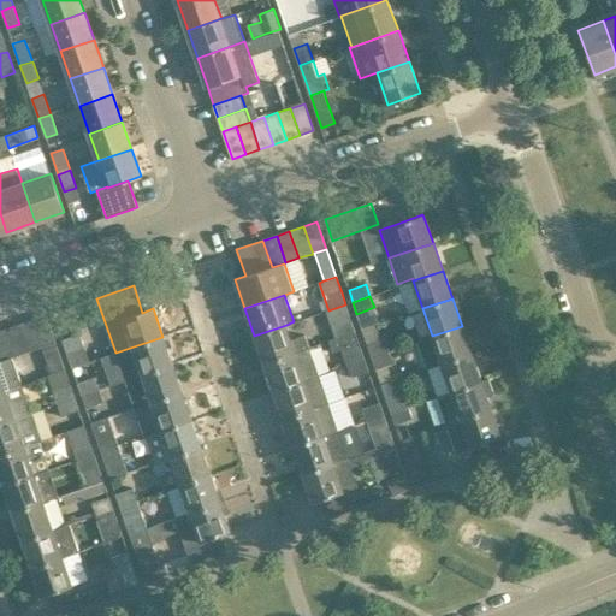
[(355,332),(350,317),(345,304),(329,311),(338,337),(338,338),(355,332)]
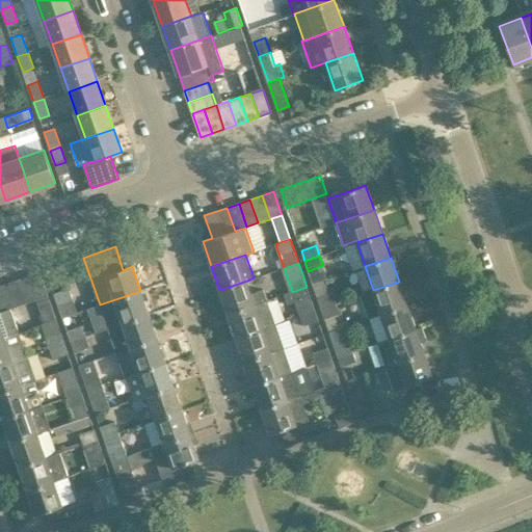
[(48,295),(40,272),(28,276),(35,299),(48,295)]
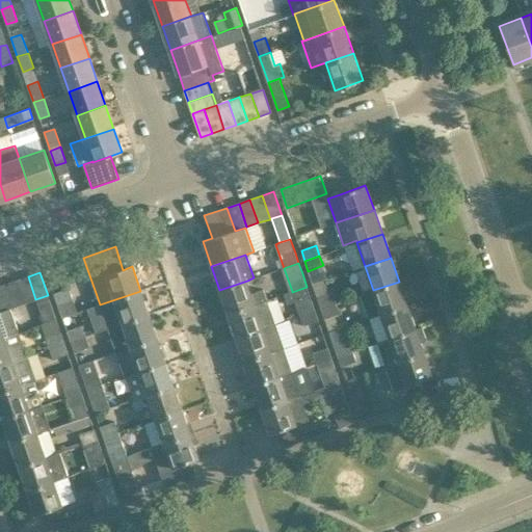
[(35,299),(28,276),(17,281),(25,303),(35,299)]
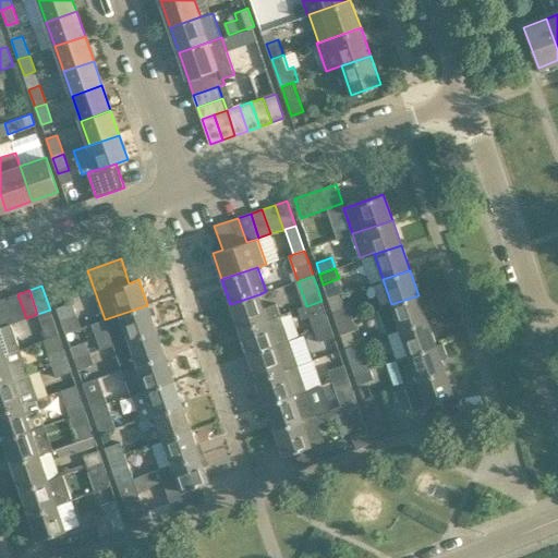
[(26,318),(17,294),(5,299),(14,323),(26,318)]
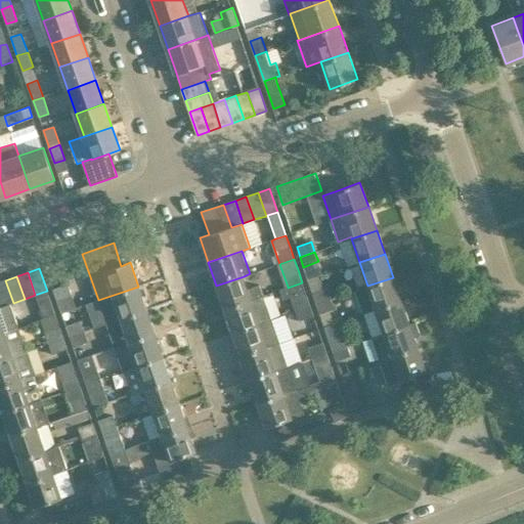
[(224,309),(263,296),(260,286),(248,290),(244,276),(216,286),(224,309)]
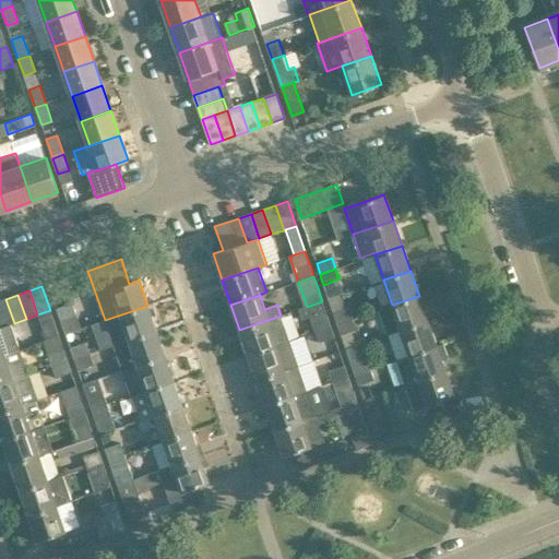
[(428,321),(419,296),(392,305),(378,310),(387,335),(401,330),(428,321)]
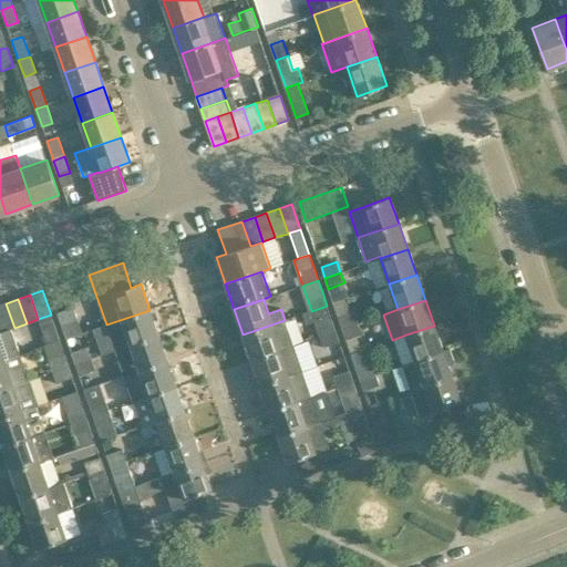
[(14,328),(6,303),(0,305),(0,327),(1,332),(11,329),(14,328)]
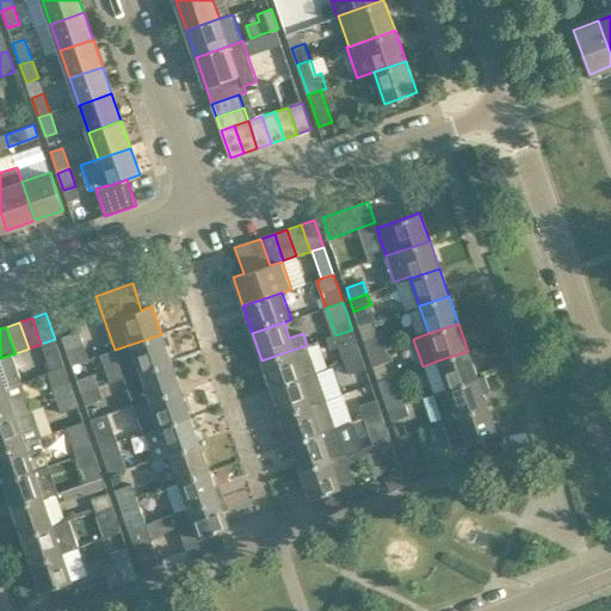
[(362,356),(358,345),(352,329),(335,335),(335,334),(326,338),(331,349),(339,346),(345,362),(362,356)]
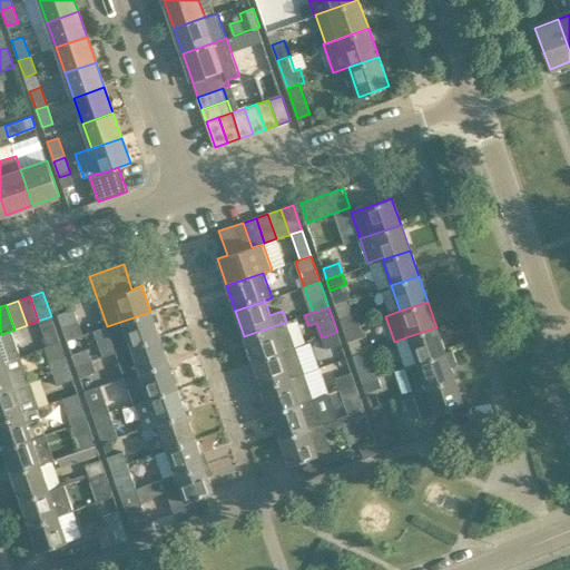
[(57,314),(61,326),(78,321),(74,308),(57,314)]
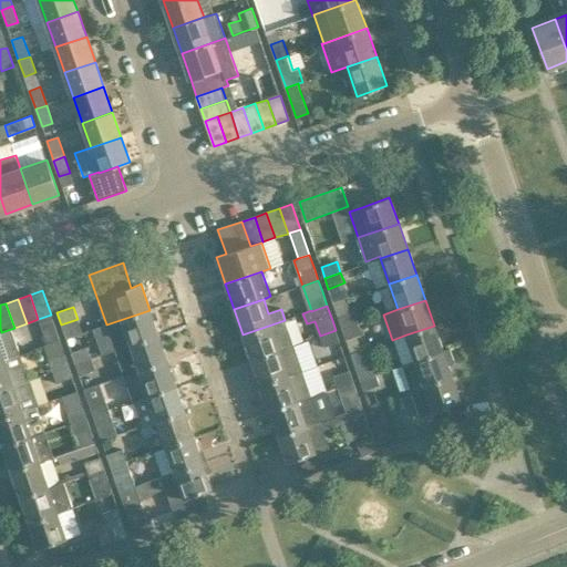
[(158,336),(150,310),(106,325),(115,350),(158,336)]
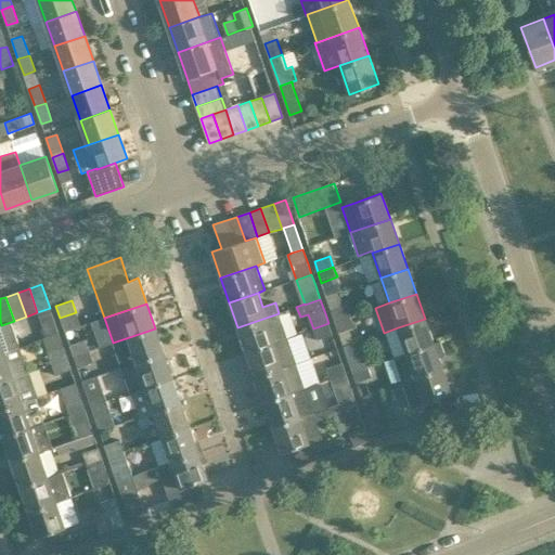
[(347,306),(331,311),(335,321),(350,315),(347,306)]
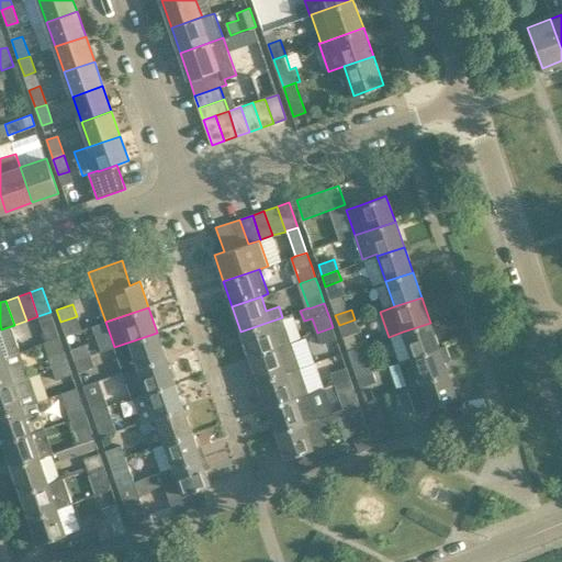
[(291,343),(282,317),(240,332),(249,357),(291,343)]
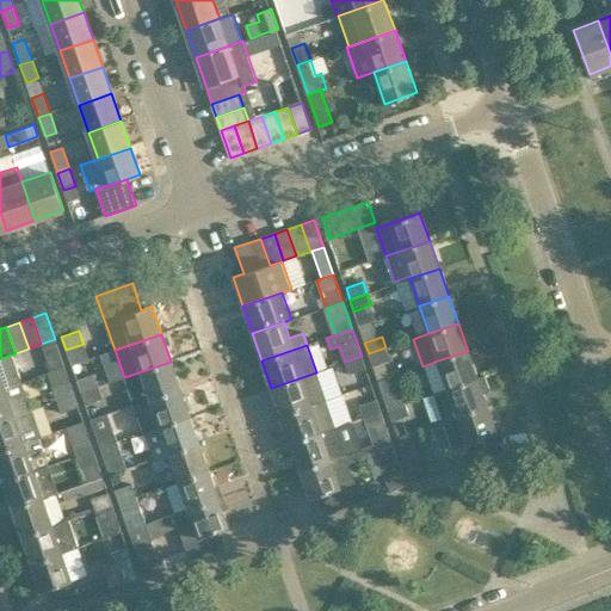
[(390,359),(386,347),(369,353),(372,365),(390,359)]
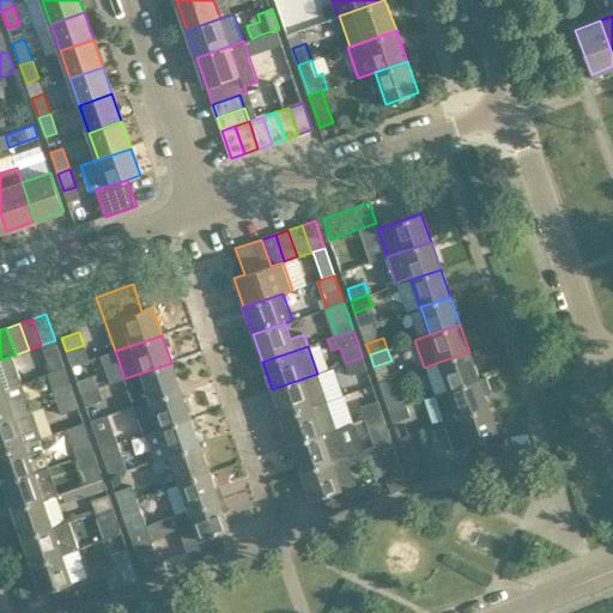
[(479,380),(469,352),(439,362),(449,389),(479,380)]
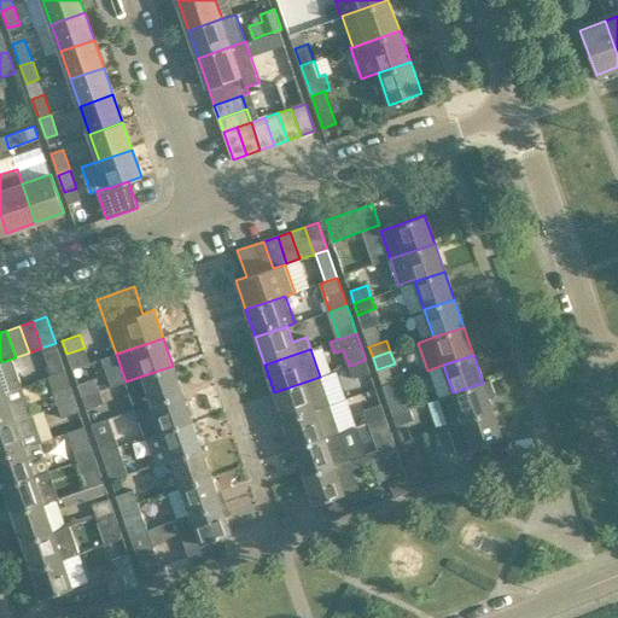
[(22,386),(12,359),(1,362),(0,356),(0,394),(5,392),(22,386)]
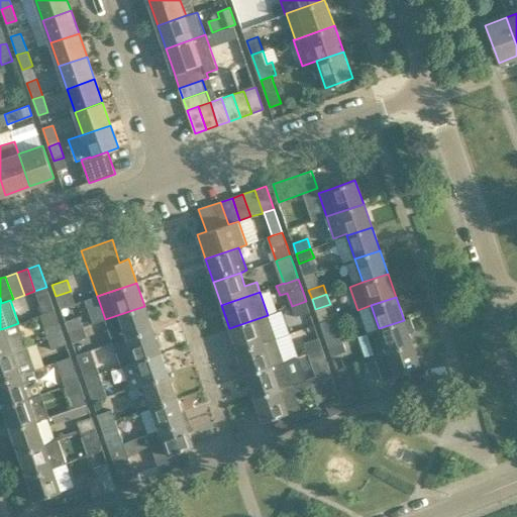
[(310,311),(306,301),(292,306),(295,316),(310,311)]
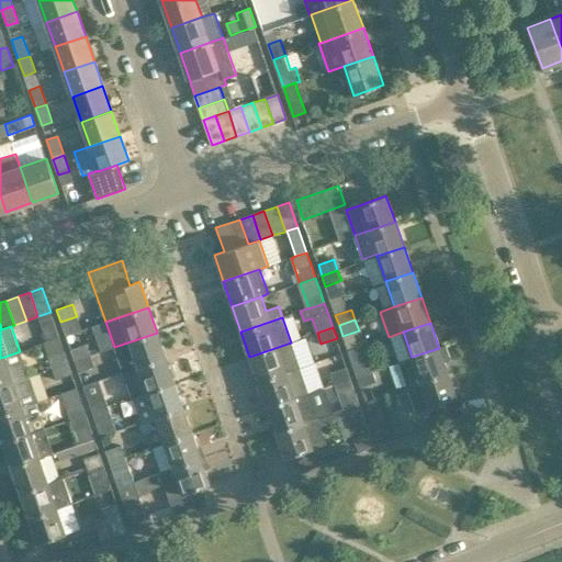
[(157,333),(114,347),(120,363),(127,360),(131,369),(166,357),(157,333)]
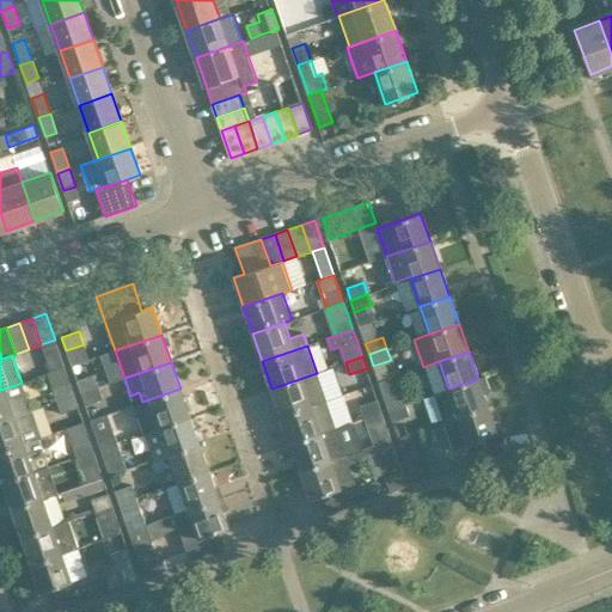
[(326,401),(317,373),(271,389),(281,416),(326,401)]
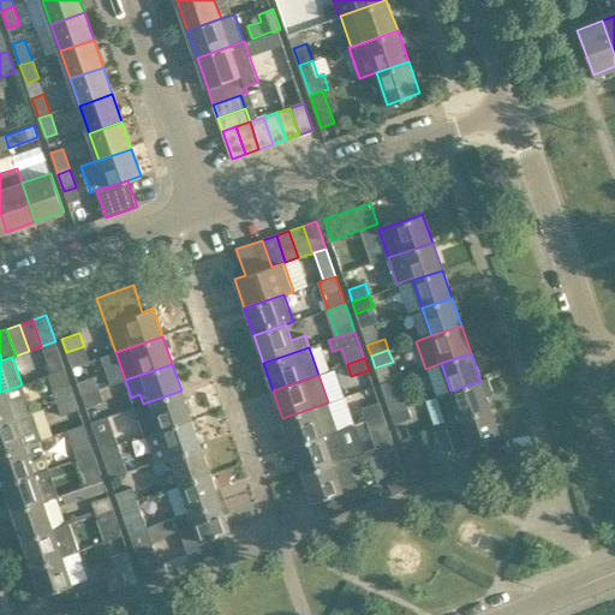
[(95,377),(77,383),(82,395),(99,389),(95,377)]
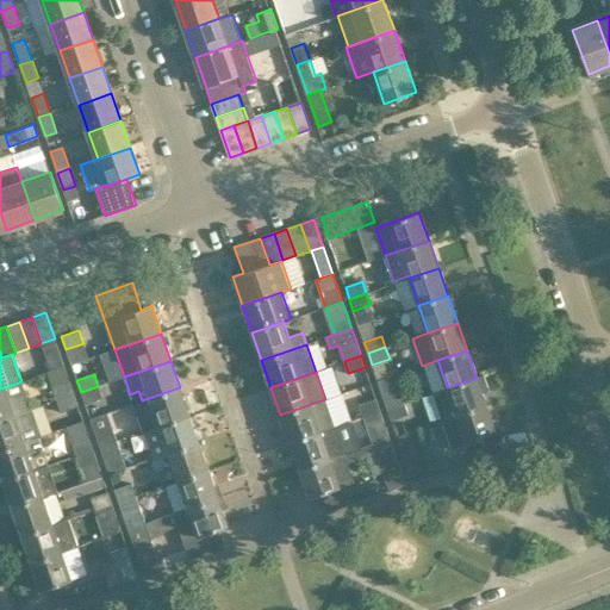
[(456,415),(486,405),(481,393),(485,392),(487,388),(483,375),(477,378),(447,387),(447,388),(433,393),(442,421),(456,415)]
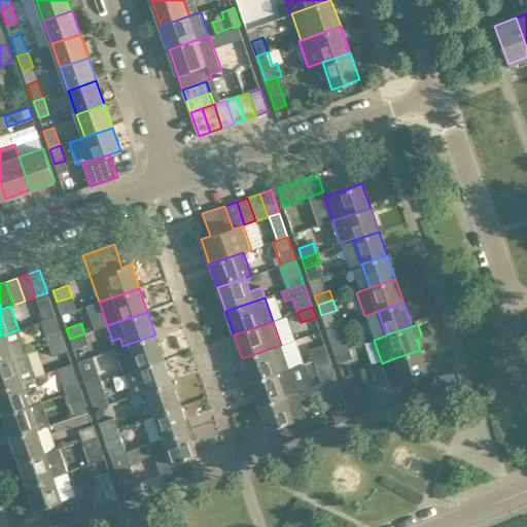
[(0,362),(27,353),(19,329),(4,335),(0,336),(0,362)]
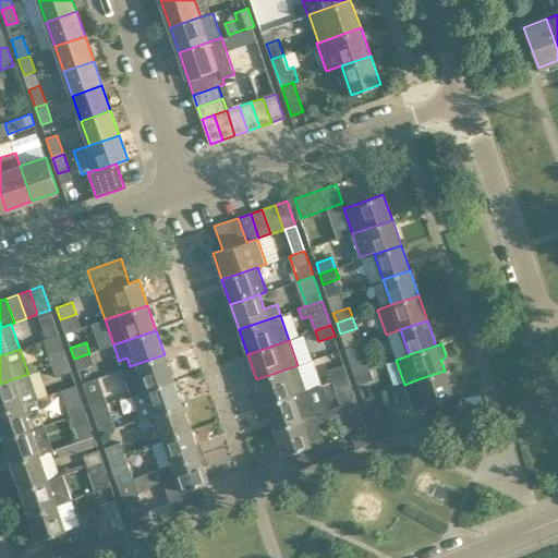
[(64,350),(48,354),(52,366),(68,361),(64,350)]
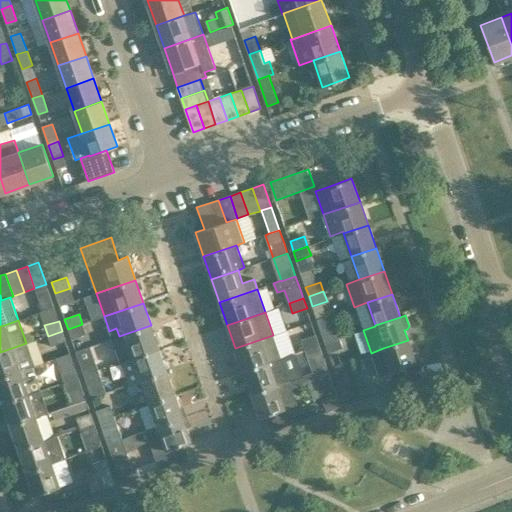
[(86,334),(82,324),(68,329),(71,339),(86,334)]
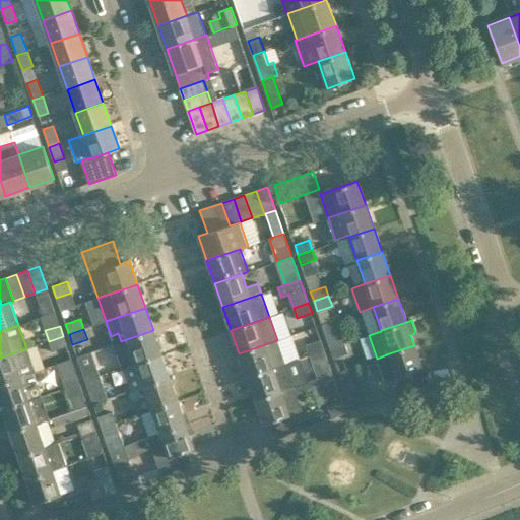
[(161,353),(153,330),(114,344),(122,368),(123,368),(123,367),(161,353)]
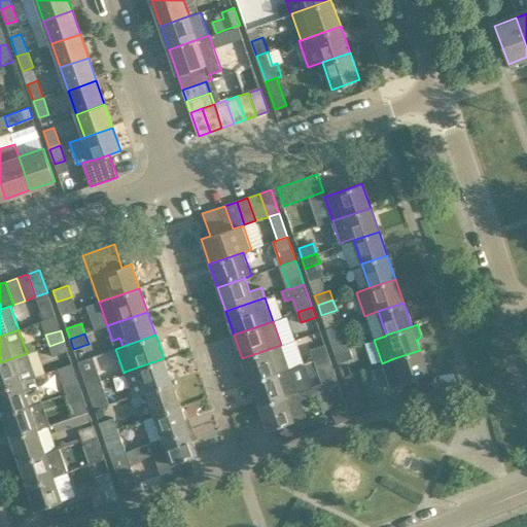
[(346,338),(330,343),(335,352),(349,347),(346,338)]
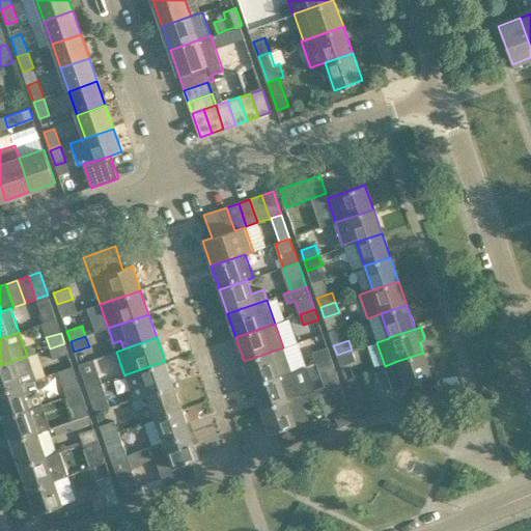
[(68,354),(64,343),(50,348),(53,359),(68,354)]
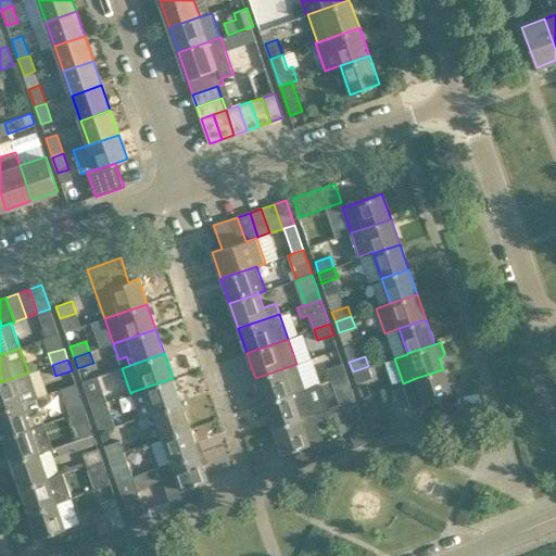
[(305,388),(297,364),(255,378),(264,402),(305,388)]
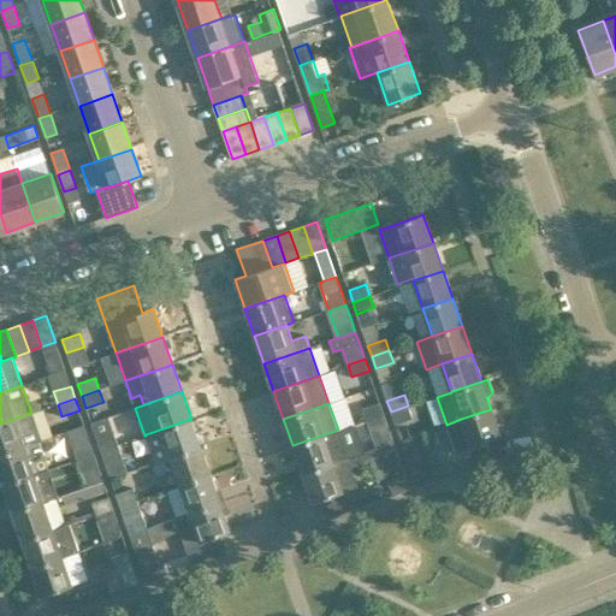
[(380,403),(362,408),(367,420),(384,414),(380,403)]
